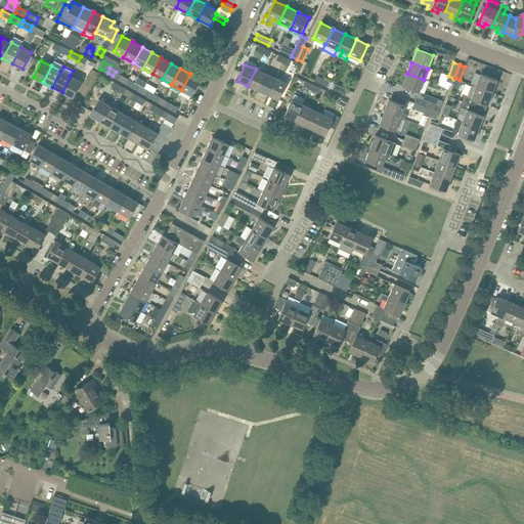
[(248,86),(258,90),(265,74),(256,69),(248,86)]
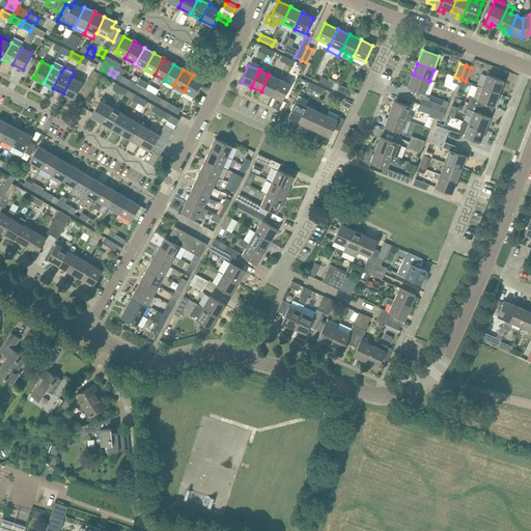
[(114,77),(123,83),(127,78),(117,73),(114,77)]
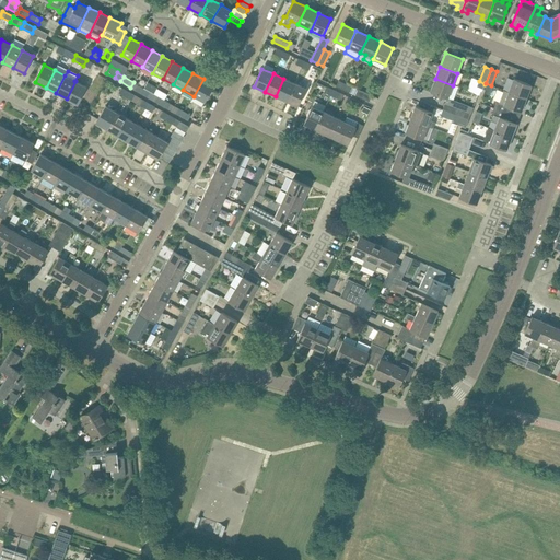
[(203,79),(194,96),(205,102),(213,85),(203,79)]
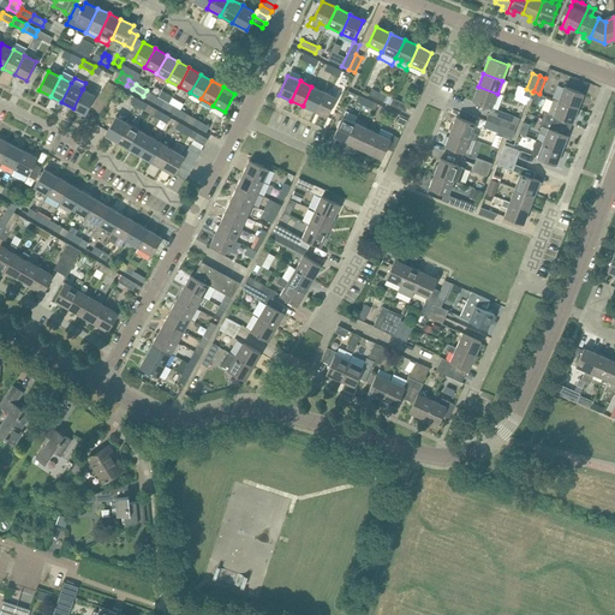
[(303,106),(315,112),(324,91),(311,87),(303,106)]
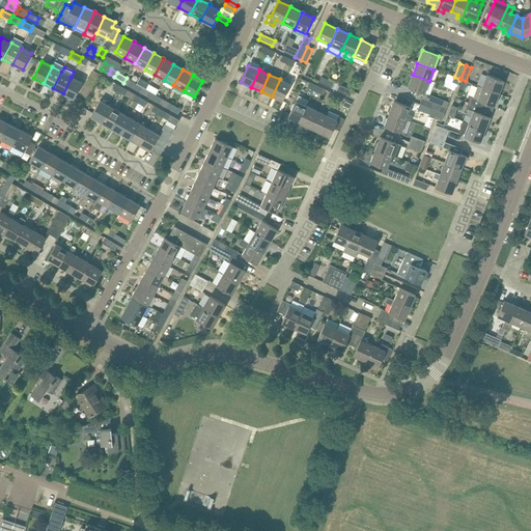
[(424,93),(422,99),(447,109),(449,104),(429,96),(434,83),(429,81),(413,75),(409,87),(424,93)]
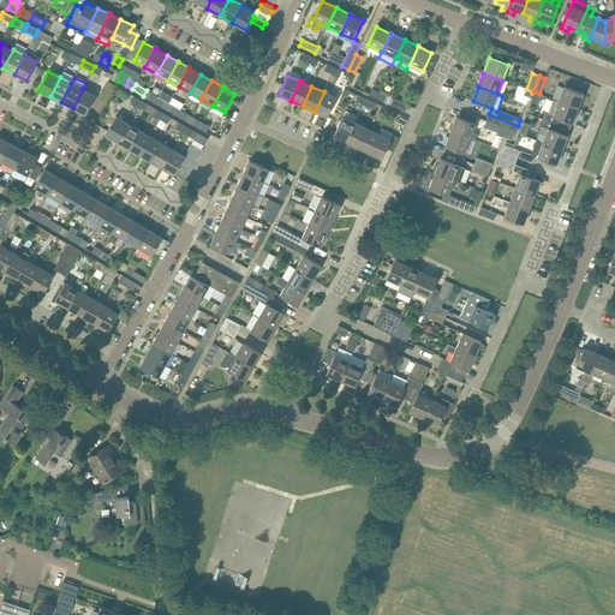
[(565,87),(559,101),(578,108),(584,94),(565,87)]
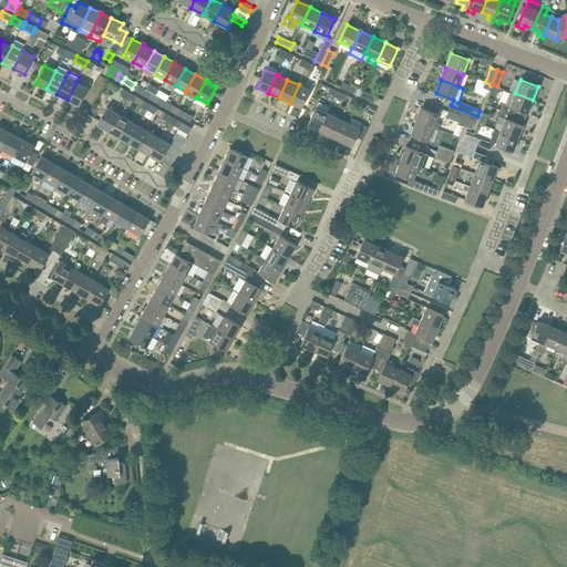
[(76,82),(68,100),(79,106),(88,89),(76,82)]
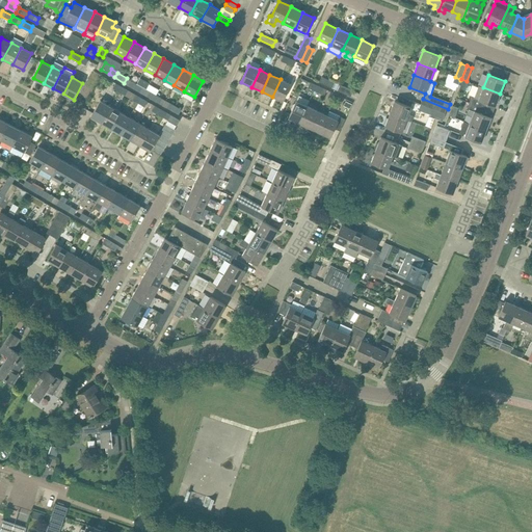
[(319,82),(325,85),(328,80),(322,77),(319,82)]
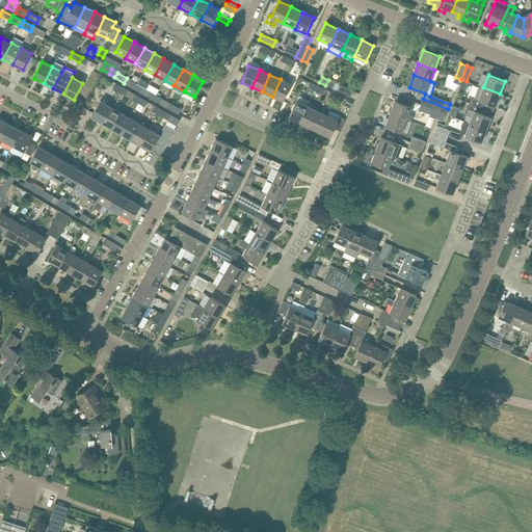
[(124,83),(134,88),(137,84),(127,78),(124,83)]
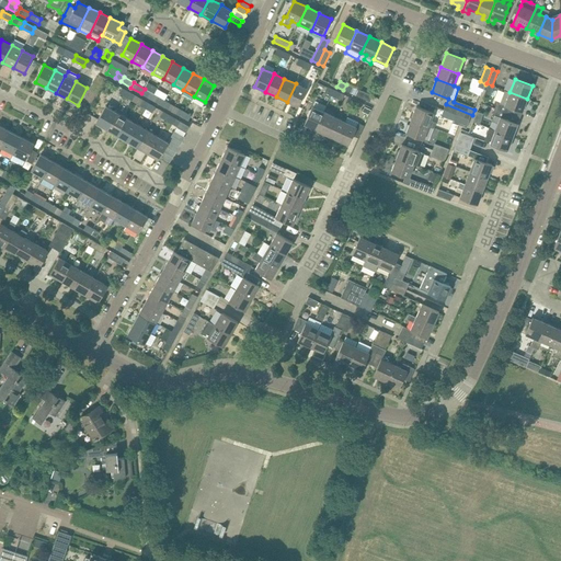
[(296,83),(287,102),(298,106),(307,89),(296,83)]
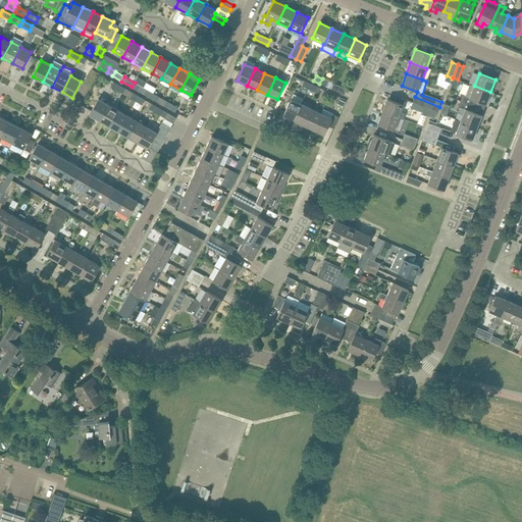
[(452,79),(450,84),(453,85),(451,89),(456,91),(460,81),(458,80),(453,77),(452,77),(452,79)]
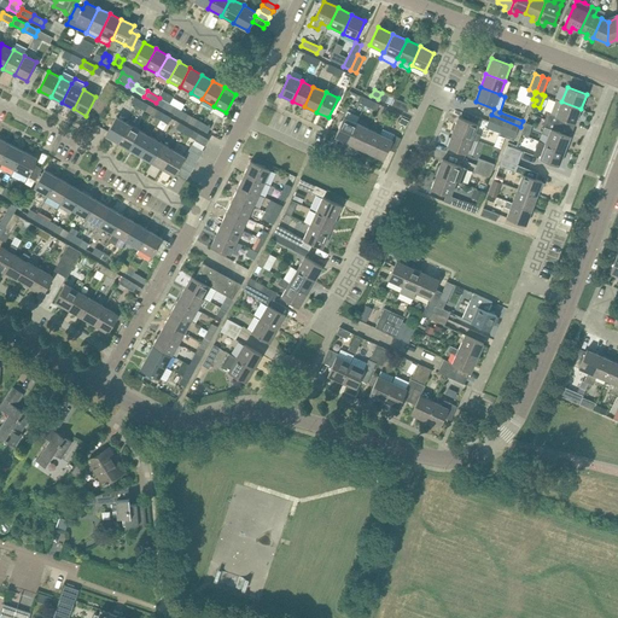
[(378,99),(392,106),(396,99),(389,95),(389,97),(382,93),(378,99)]
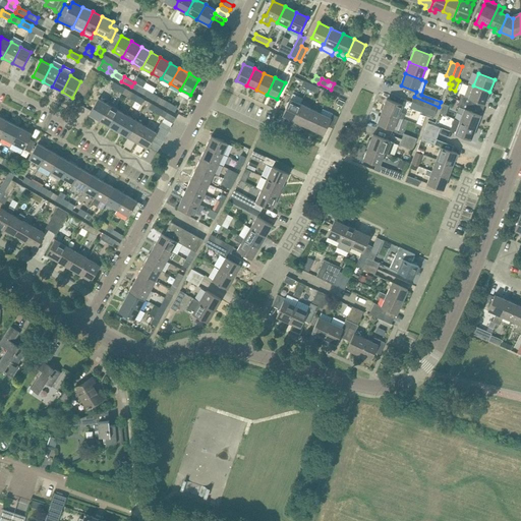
[(111,87),(116,91),(119,85),(113,82),(111,87)]
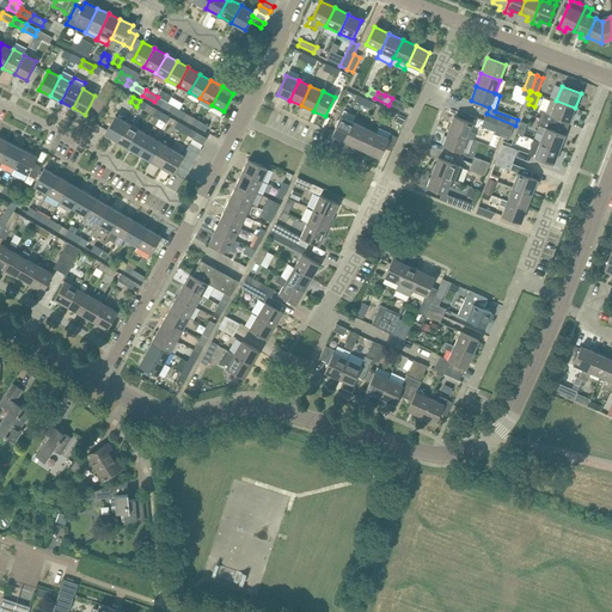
[(158,97),(154,102),(161,106),(164,101),(158,97)]
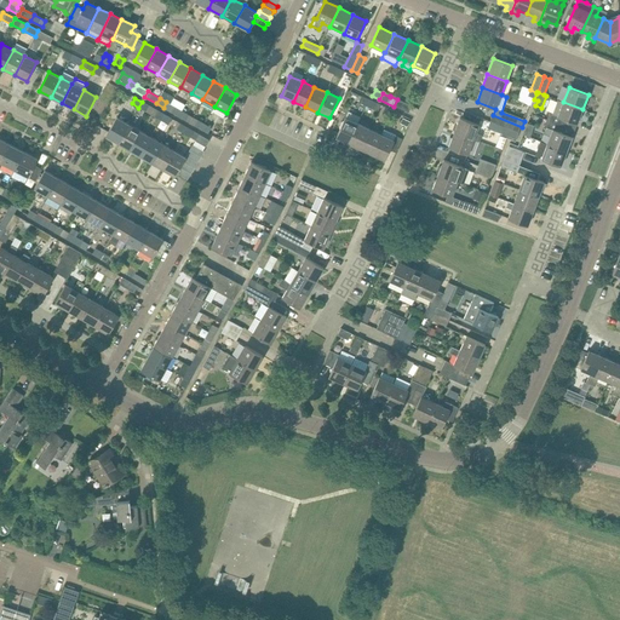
[(366,105),(373,109),(378,112),(380,105),(368,99),(366,105)]
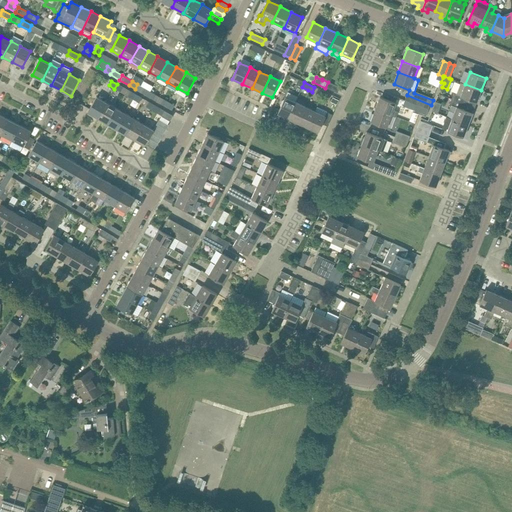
[(328,82),(325,88),(337,93),(340,88),(328,82)]
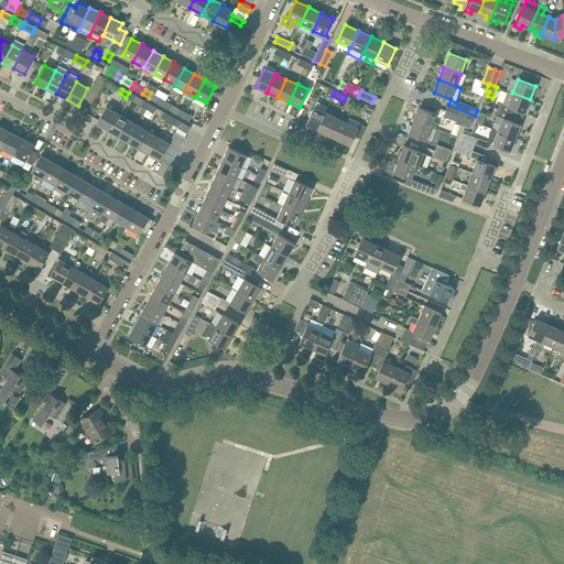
[(499,102),(497,109),(508,114),(510,107),(524,112),(530,99),(512,93),(508,91),(503,104),(499,102)]
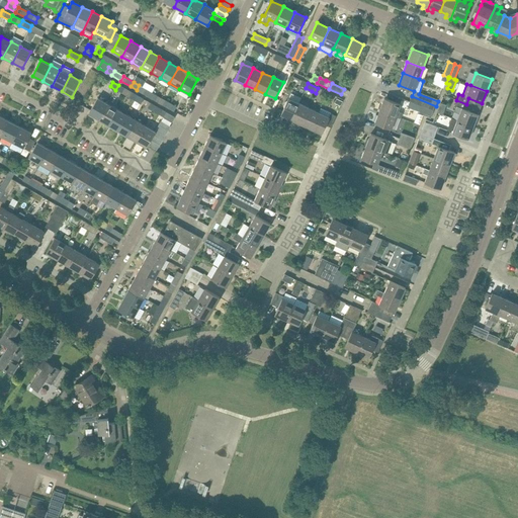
[(118,85),(115,90),(121,93),(124,88),(118,85)]
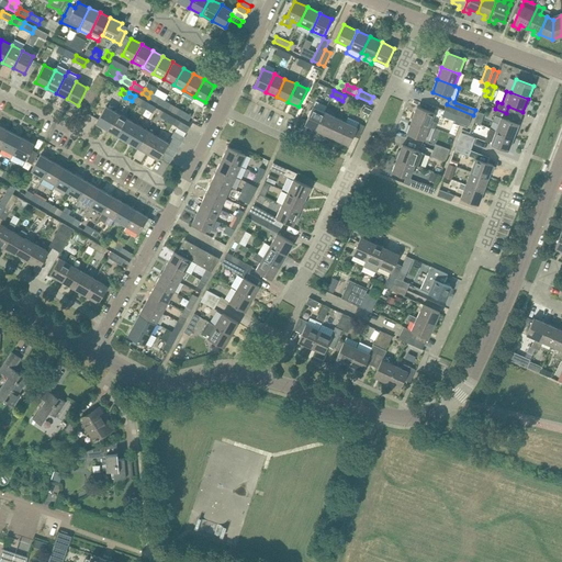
[(152,100),(163,105),(165,100),(155,94),(152,100)]
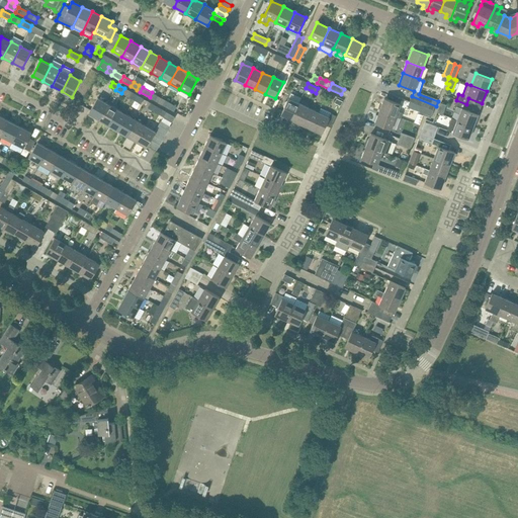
[(128,97),(135,100),(138,96),(132,92),(128,97)]
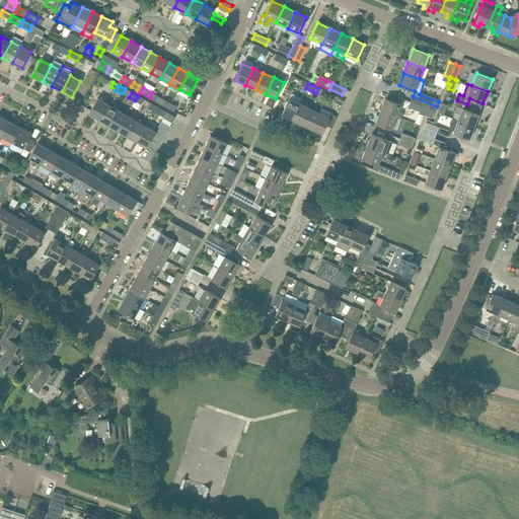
[(150,97),(159,103),(161,98),(152,92),(150,97)]
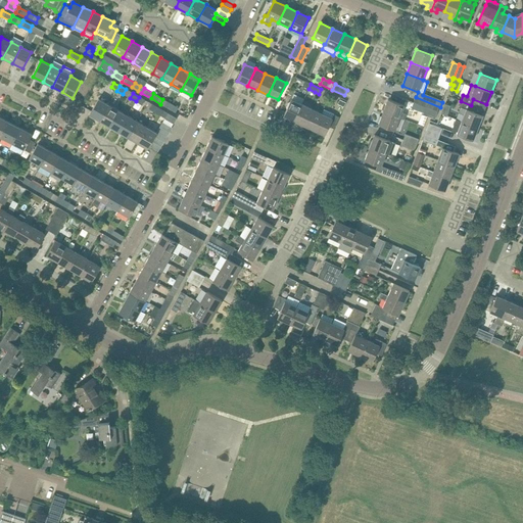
[(139,97),(136,101),(142,105),(145,100),(139,97)]
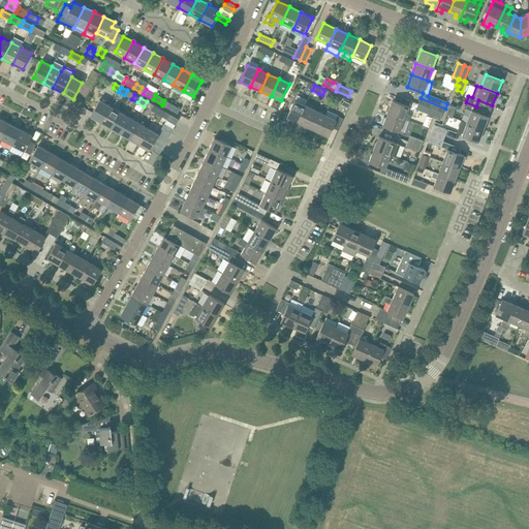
[(421,98),(417,104),(443,114),(445,109),(421,98)]
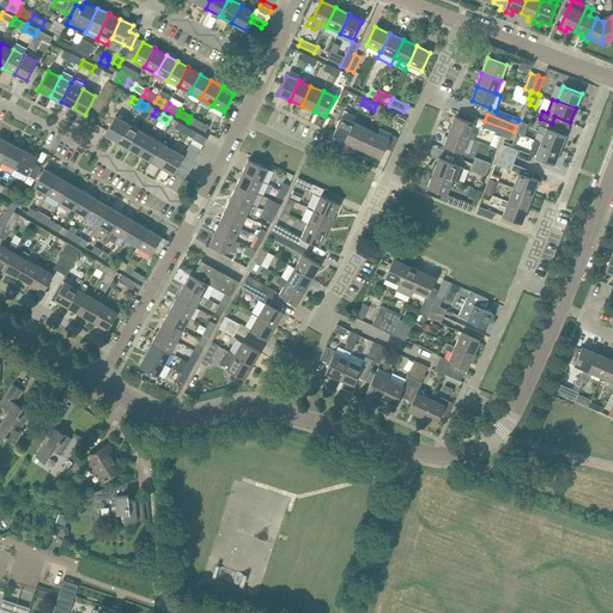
[(104,134),(116,141),(127,123),(115,116),(104,134)]
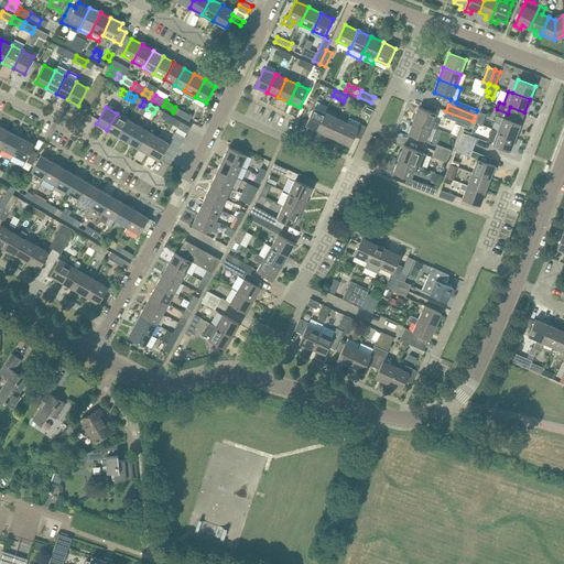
[(180,116),(183,118),(186,112),(183,111),(180,109),(175,107),(173,112),(176,115),(180,116)]
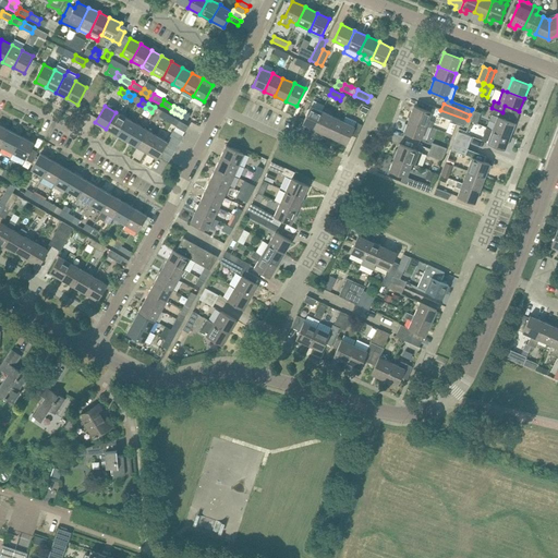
[(414,106),(409,120),(426,126),(426,125),(432,128),(434,122),(428,121),(432,112),(414,106)]
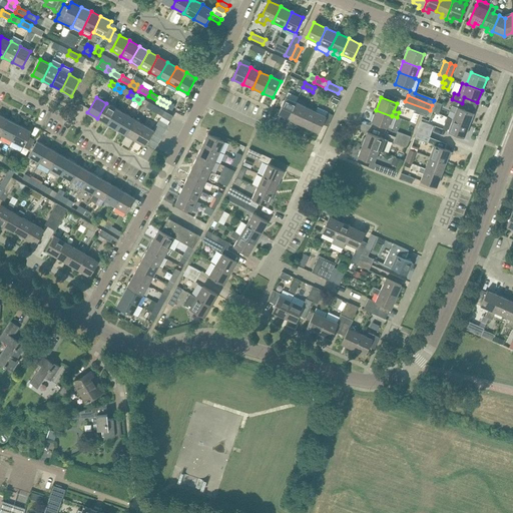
[(278,114),(289,119),(296,102),(286,98),(278,114)]
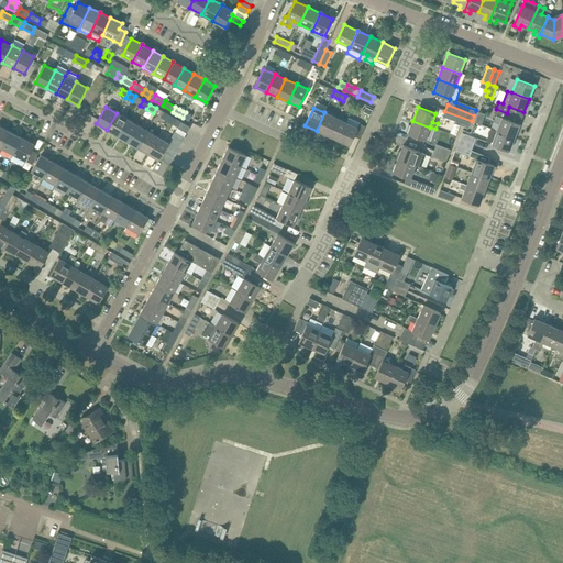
[(499,124),(496,131),(515,138),(519,124),(505,119),(507,113),(496,109),(494,114),(496,116),(494,122),(499,124)]
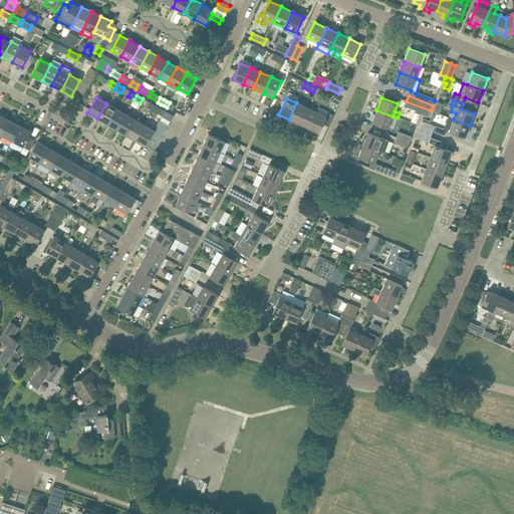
[(431,110),(406,101),(404,106),(429,115),(431,110)]
